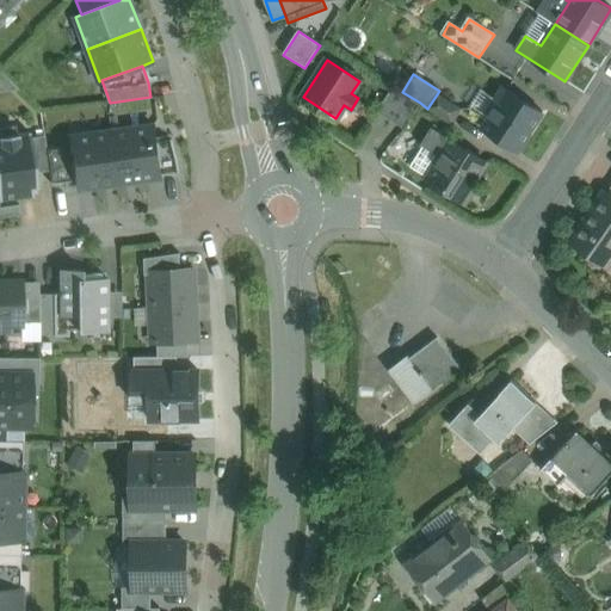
[(394,86),(377,111),(390,119),(407,94),(402,92),(394,86)]
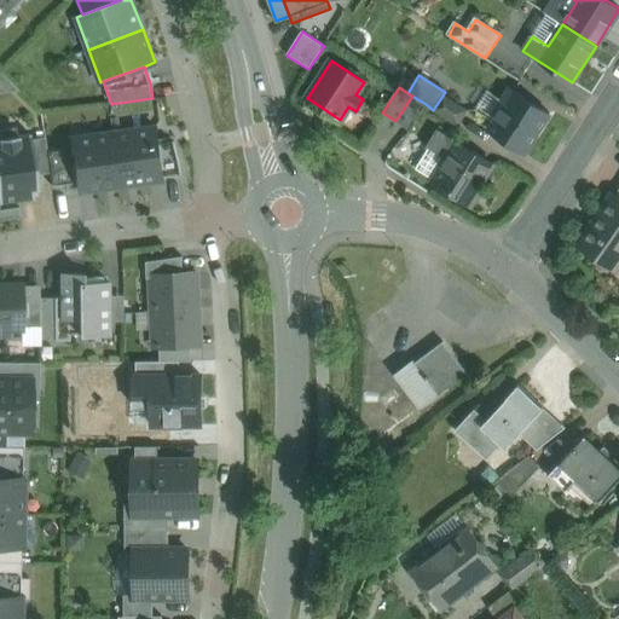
[(514,91),(505,103),(499,99),(489,117),(495,122),(489,131),(524,154),(526,149),(528,150),(537,137),(534,136),(549,114),(514,91)]
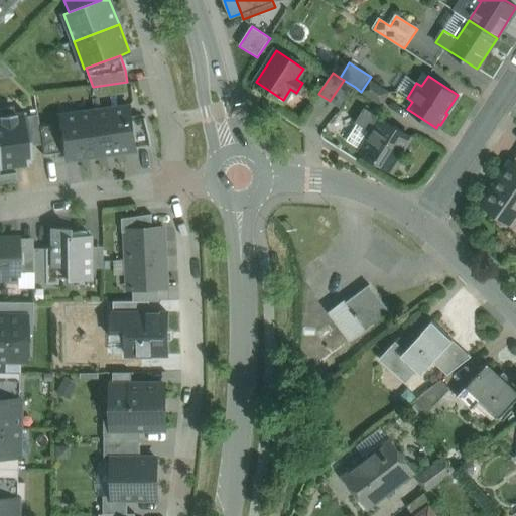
[(344,80),(330,101),(342,109),(355,87),(344,80)]
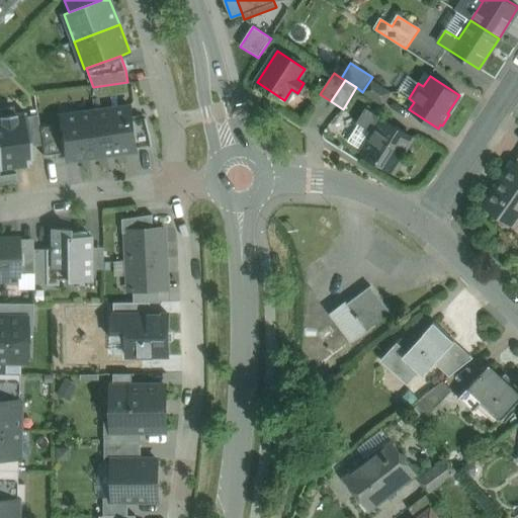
[(390,92),(370,80),(362,92),(381,103),(390,92)]
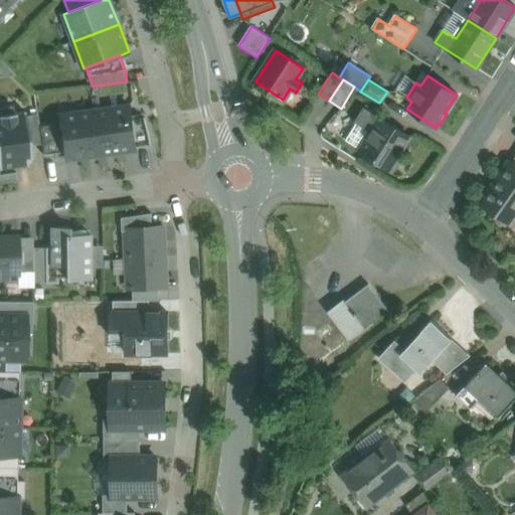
[(129,106),(95,111),(101,154),(136,149),(135,147),(131,120),(129,106)]
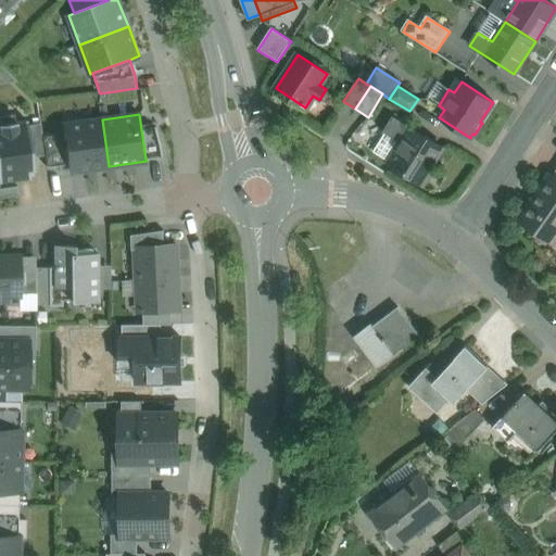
[(442,148),(393,116),(383,130),(402,141),(389,162),(424,185),(433,168),(430,166),(442,148)]
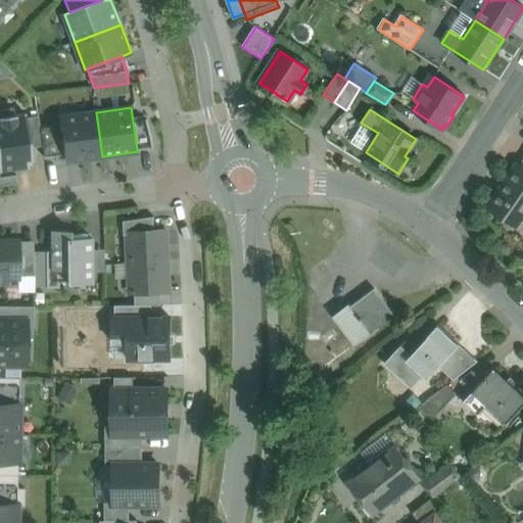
[(96,112),(60,117),(61,125),(65,154),(66,161),(102,156),(96,112)]
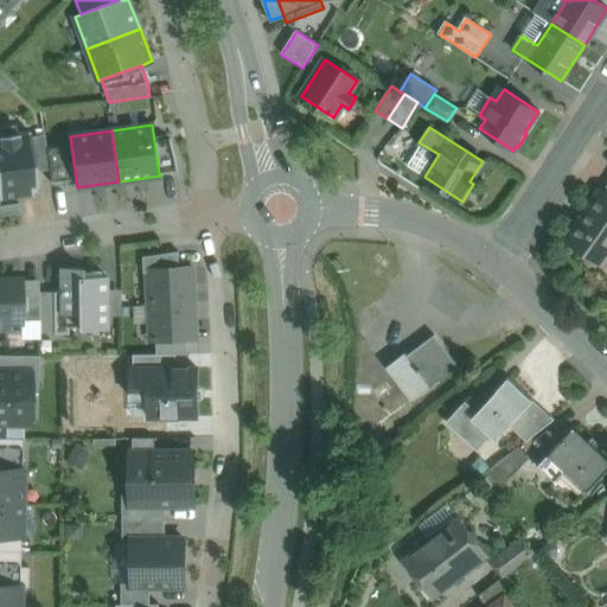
[(26,133),(0,135),(0,198),(0,199),(0,198),(30,195),(32,195),(29,167),(34,167),(32,155),(30,139),(29,132),(26,132),(26,133)]
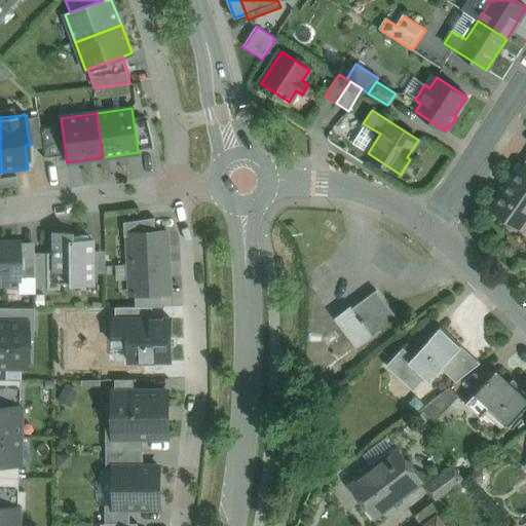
[(38,119),(26,120),(28,135),(40,133),(39,128),(38,119)]
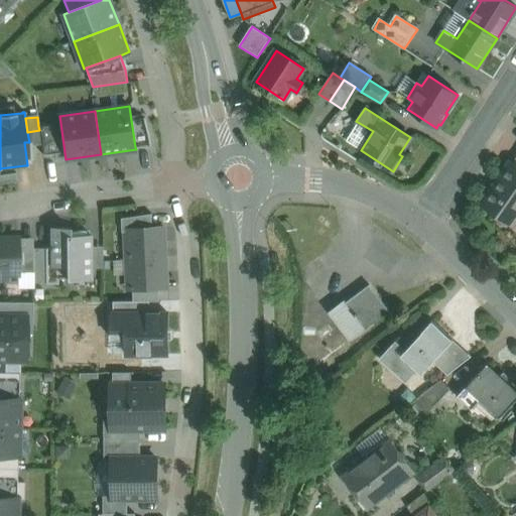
[(131,120),(135,147),(151,145),(150,139),(145,118),(131,120)]
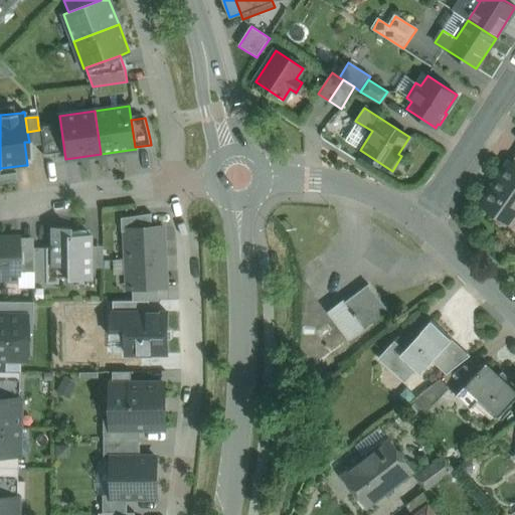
[(38,126),(39,130),(40,140),(42,155),(64,152),(60,123),(38,126)]
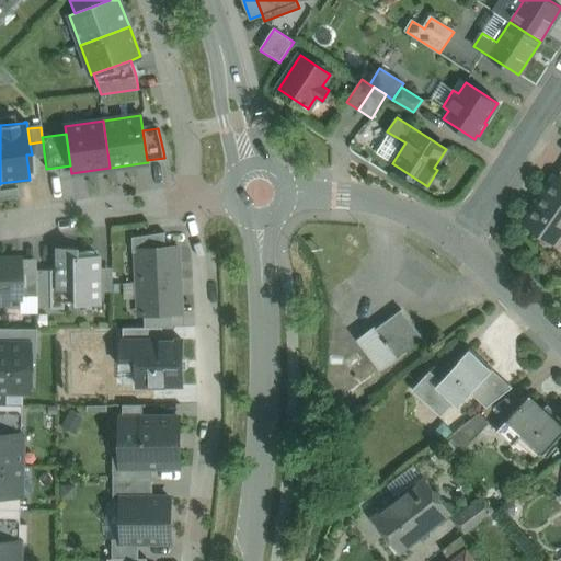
[(30,144),(32,155),(44,152),(43,141),(30,144)]
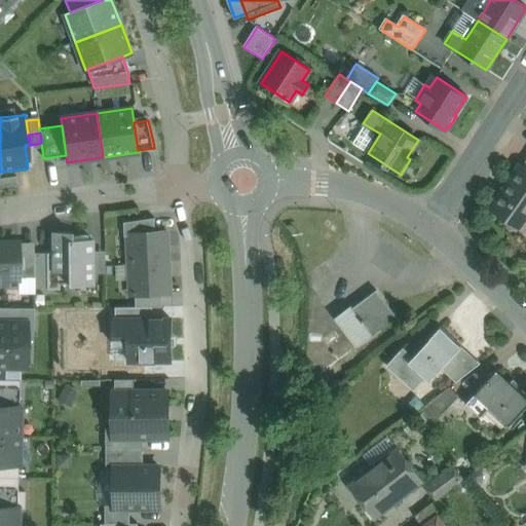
[(525,168),(522,166),(521,164),(490,208),(521,229),(525,222),(525,168)]
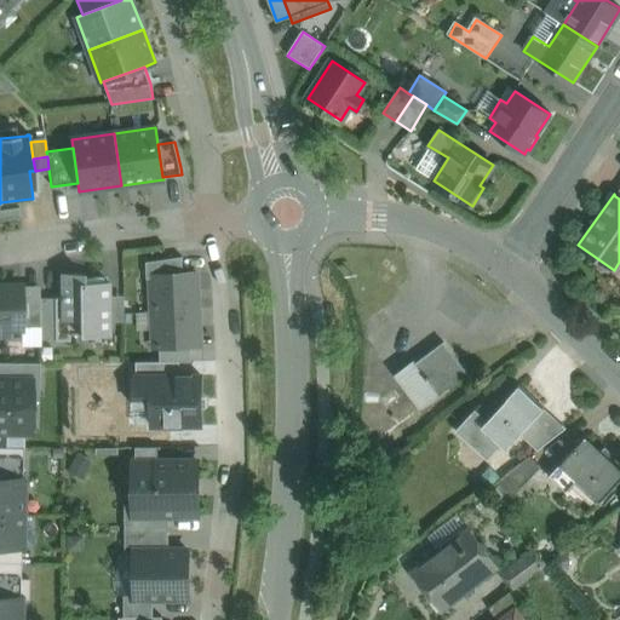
[(183,257),(145,262),(147,279),(151,279),(150,275),(183,274),(183,257)]
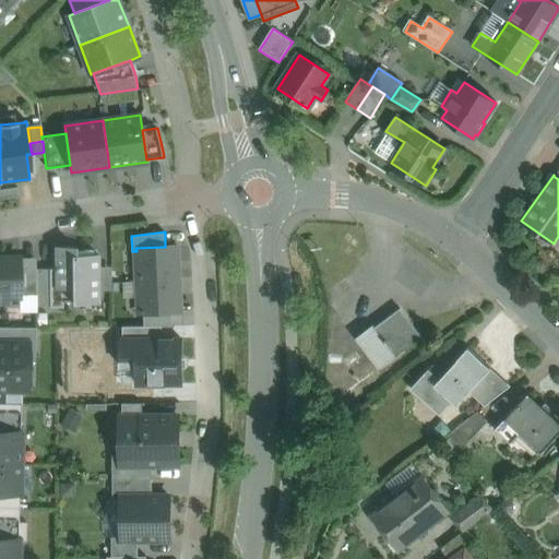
[(165,247),(135,248),(137,251),(138,281),(179,278),(177,246),(165,247)]
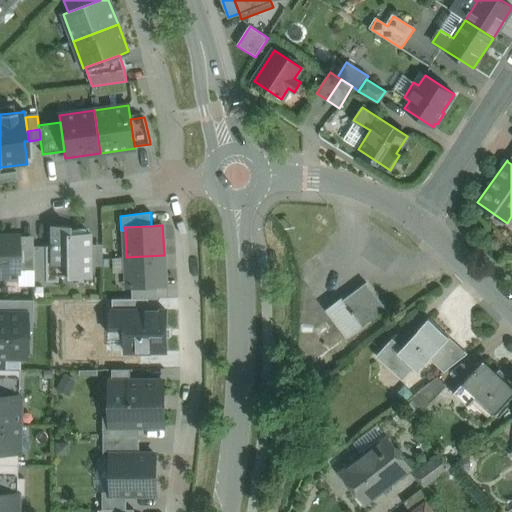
[(85,233),(68,234),(68,228),(68,226),(50,226),(50,246),(50,264),(66,264),(65,276),(65,277),(90,277),(89,266),(89,246),(89,233),(85,233)]
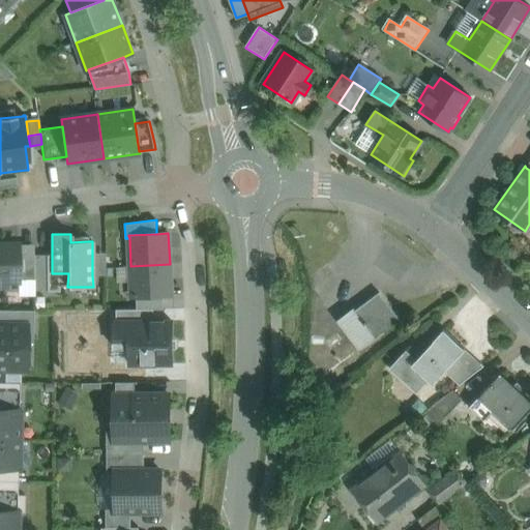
[(18,266),(18,244),(0,244),(0,285),(4,286),(4,282),(18,281),(18,278),(18,266)]
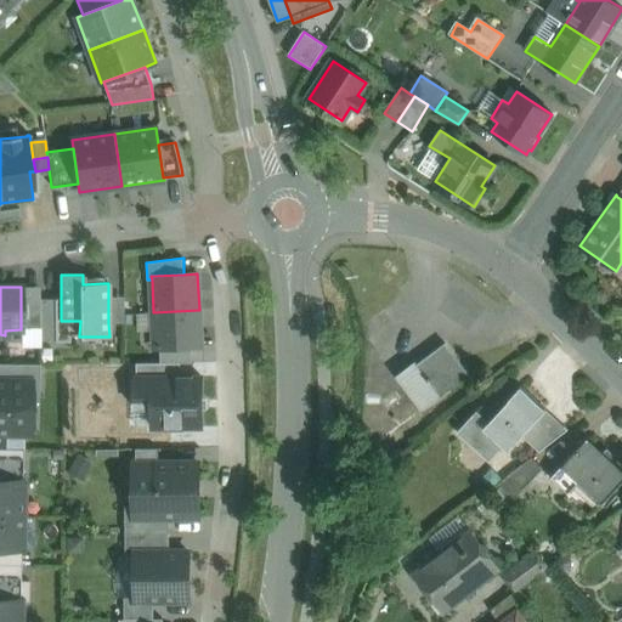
[(21,312),(39,312),(39,287),(21,287),(21,312)]
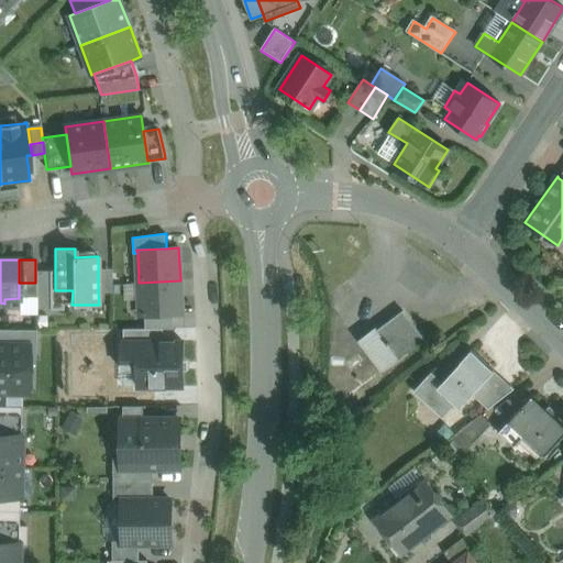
[(73,290),(55,290),(55,271),(50,271),(50,310),(63,310),(63,304),(72,304),(73,290)]
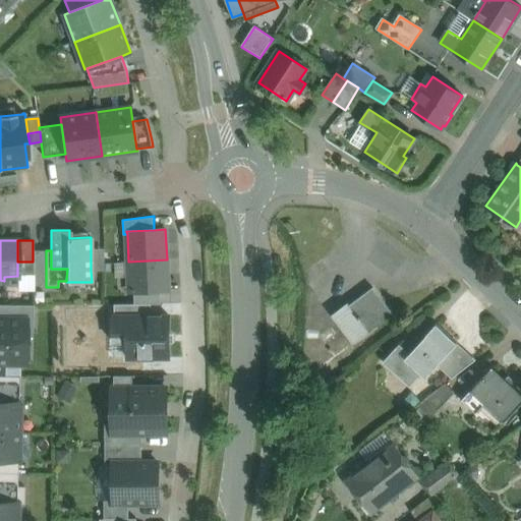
[(103,250),(91,250),(91,271),(103,271),(103,250)]
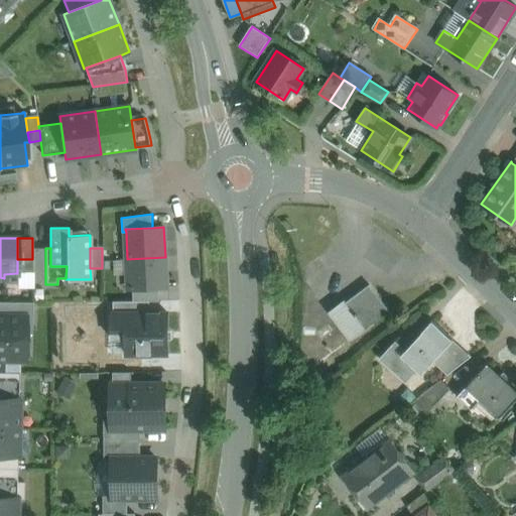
[(165,257),(127,259),(129,289),(133,289),(159,287),(167,287),(165,257)]
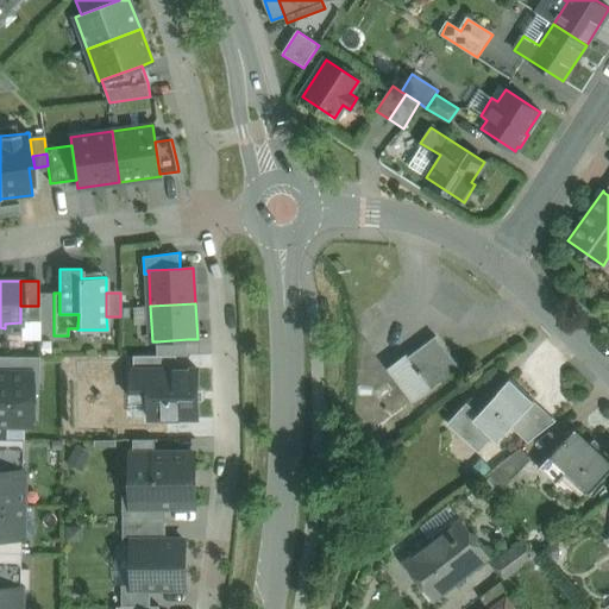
[(38,320),(38,306),(20,306),(20,320),(38,320)]
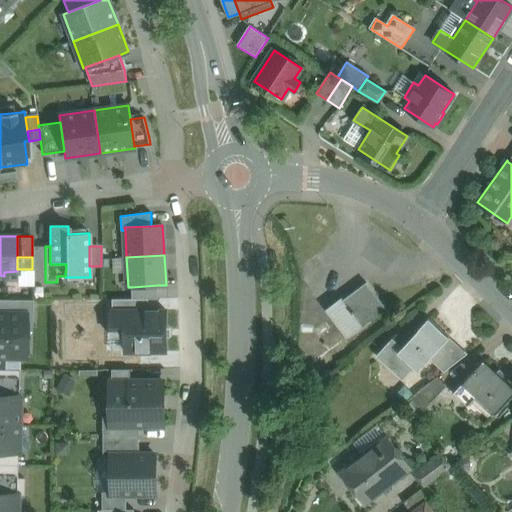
[(385,309),(364,281),(326,309),(346,337),(385,309)]
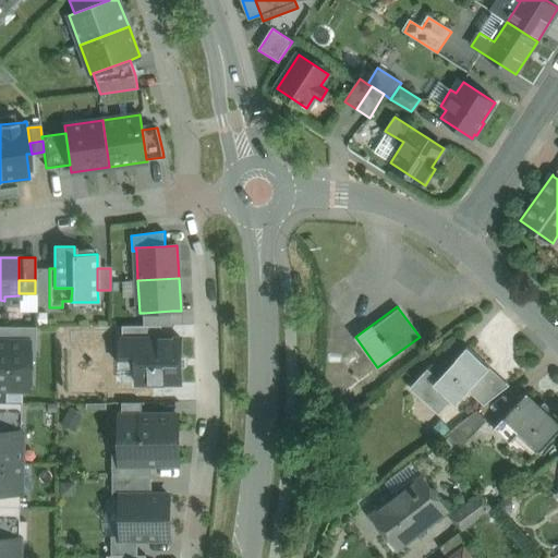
[(172,311),(144,313),(144,325),(161,325),(161,326),(172,326),(172,311)]
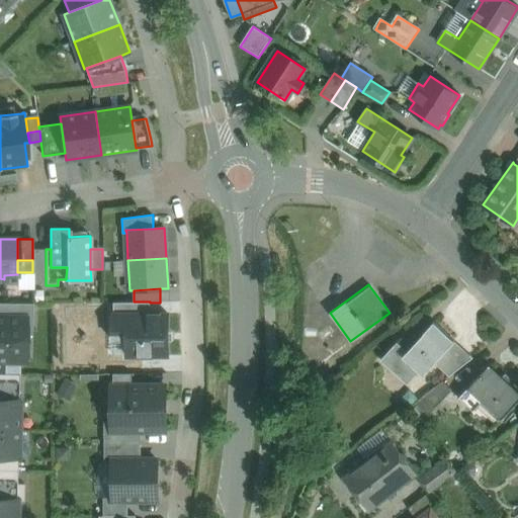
[(134,301),(113,303),(114,315),(150,315),(150,303),(150,301),(134,301)]
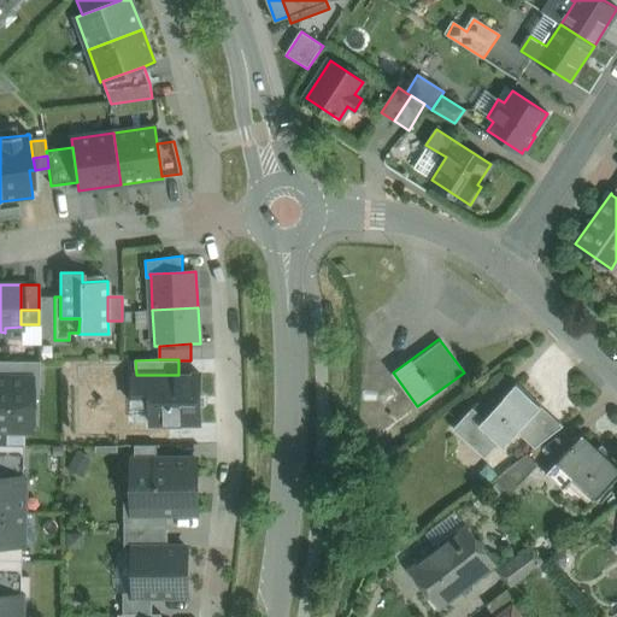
[(39,362),(0,360),(0,376),(28,377),(28,391),(35,391),(39,391),(39,362)]
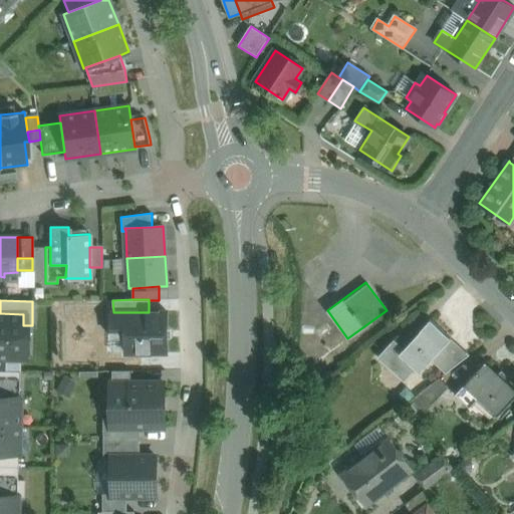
[(113,312),(111,312),(111,329),(125,329),(125,337),(125,352),(168,352),(167,312),(149,312),(113,312)]
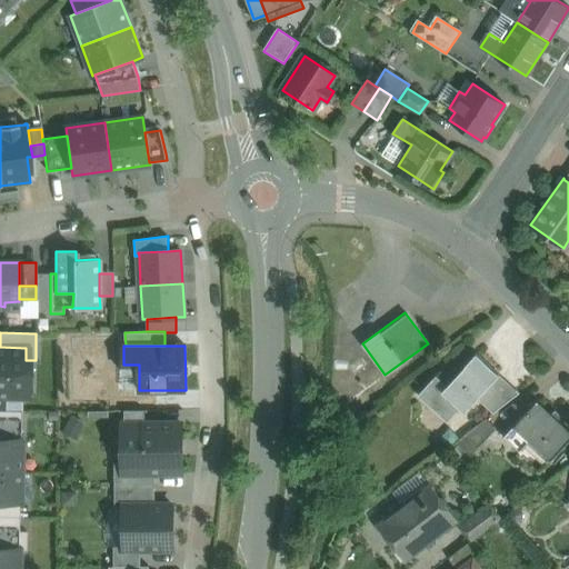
[(0,347),(0,397),(25,398),(25,393),(26,360),(26,348),(0,347)]
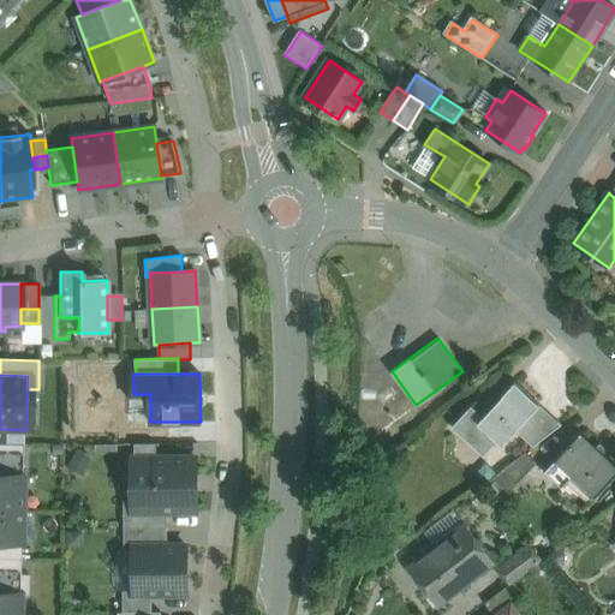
[(542,406),(517,382),(484,418),(473,407),(454,428),(485,457),(500,442),(505,446),(521,429),(542,406)]
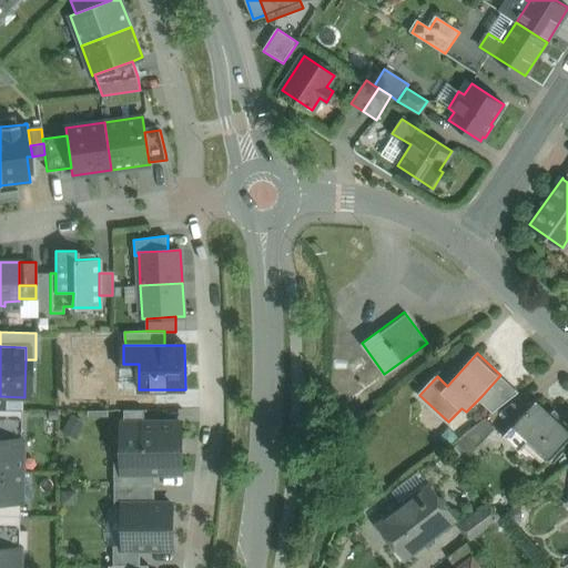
[(139,364),(123,364),(123,373),(139,373),(139,364)]
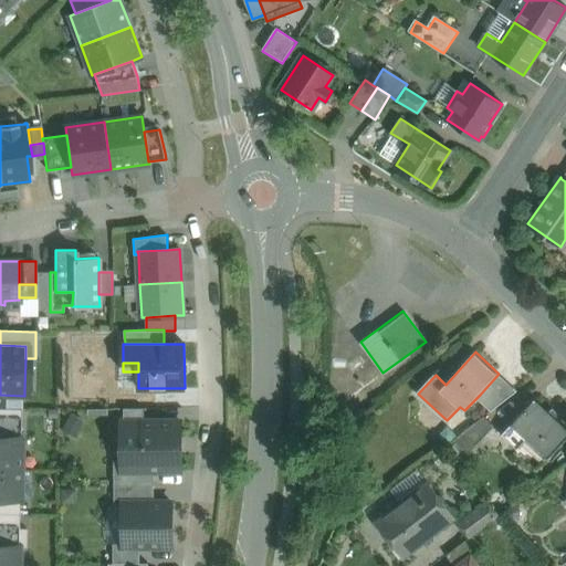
[(499,374),(480,395),(494,408),(517,390),(499,374)]
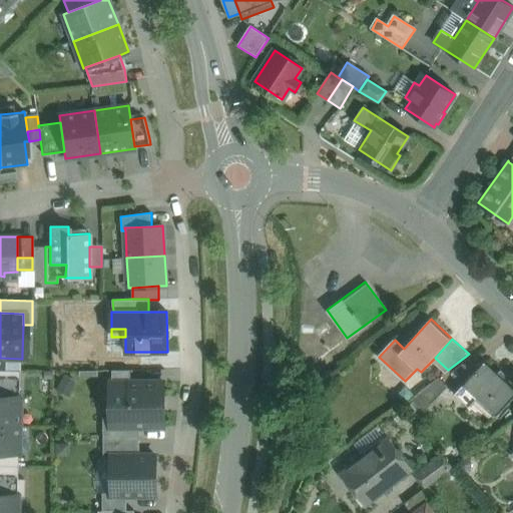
[(146,356),(146,370),(167,370),(167,356),(146,356)]
